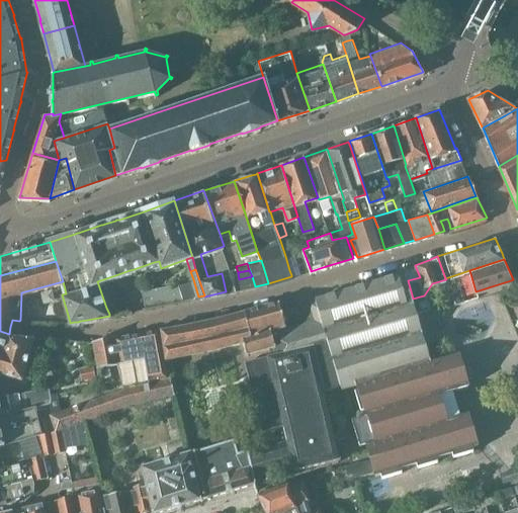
[(193,452),(192,453),(194,463),(195,474),(198,483),(200,491),(202,496),(210,494),(211,494),(226,489),(233,487),(254,481),(256,480),(254,472),(291,460),(293,468),(340,457),(338,449),(324,388),(341,383),(341,387),(357,381),(431,359),(417,313),(416,311),(413,298),(408,280),(405,271),(316,297),(319,311),(312,313),(308,320),(309,326),(287,333),(285,326),(286,326),(279,301),(246,310),(252,335),(274,330),(278,344),(274,346),(276,353),(245,360),(261,428),(283,422),(286,438),(248,450),(247,449),(238,452),(234,438),(198,448),(193,450),(193,452)]
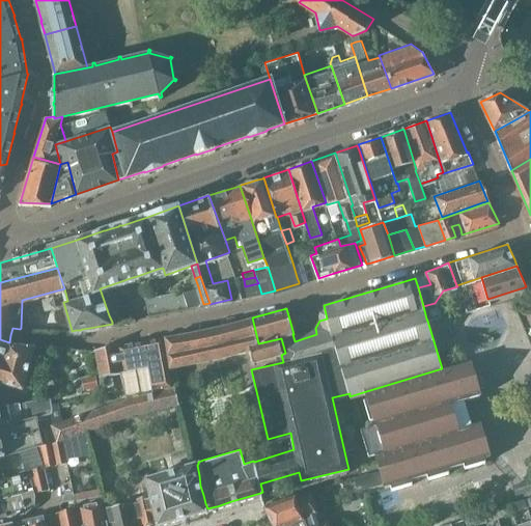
[(261,294),(258,283),(245,286),(247,296),(261,294)]
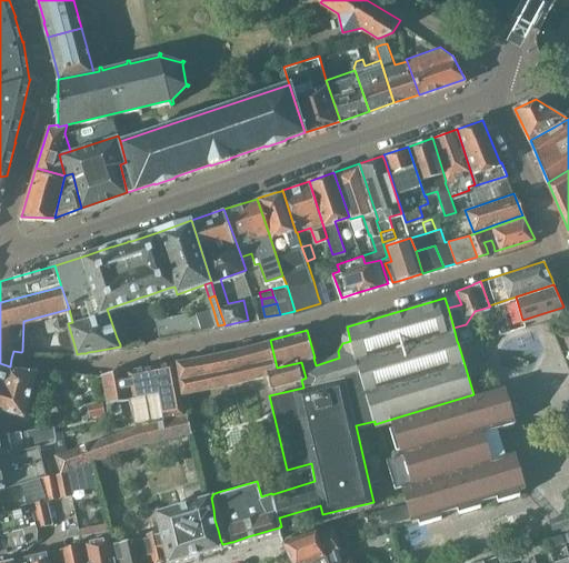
[(212,307),(197,312),(198,314),(200,321),(202,328),(207,327),(208,328),(218,325),(212,307)]
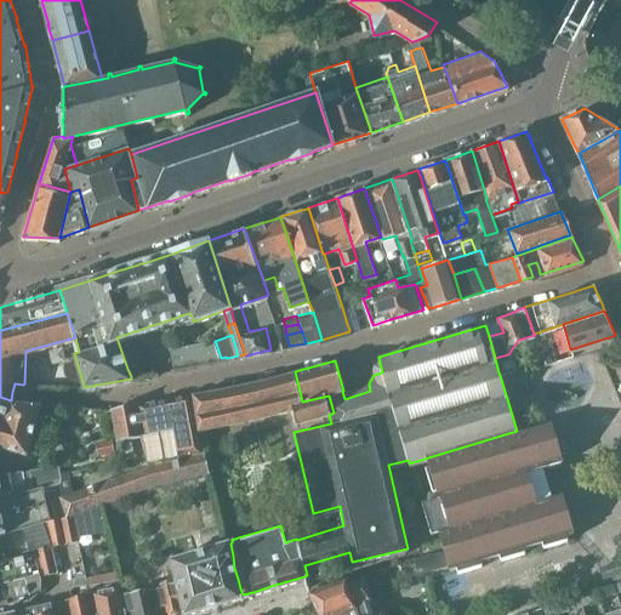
[(218,351),(216,343),(209,345),(211,359),(221,358),(218,351)]
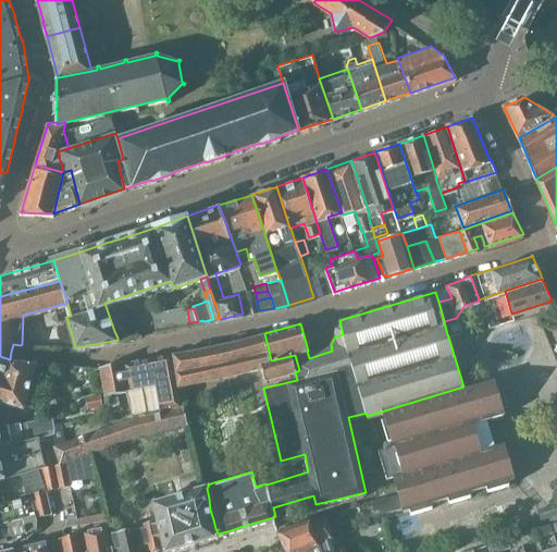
[(495,308),(484,311),(489,323),(489,324),(499,321),(495,308)]
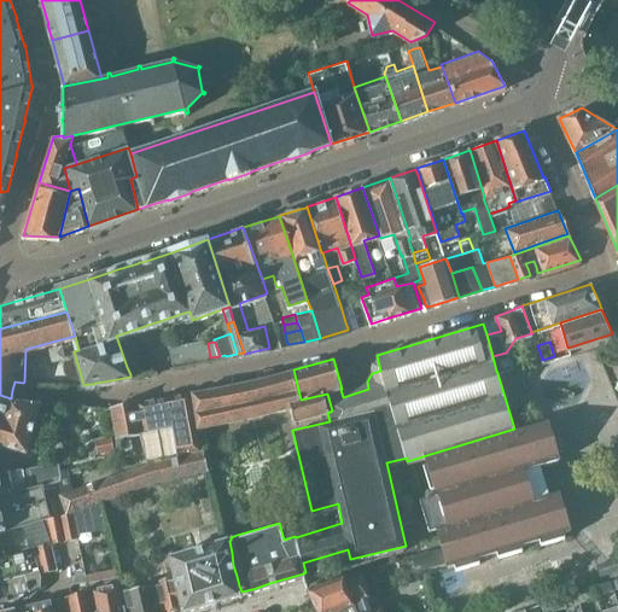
[(203,359),(210,357),(208,343),(200,345),(203,359)]
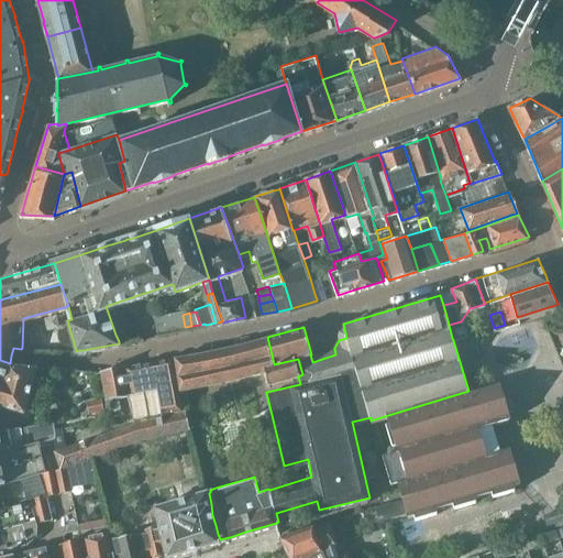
[(183,315),(176,316),(178,329),(185,327),(183,315)]
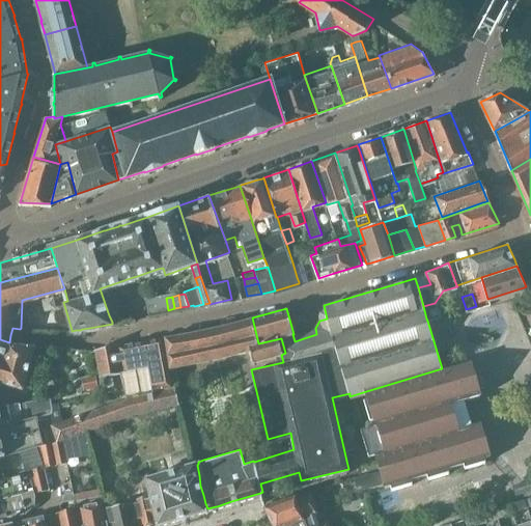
[(166,298),(160,299),(163,311),(168,310),(166,298)]
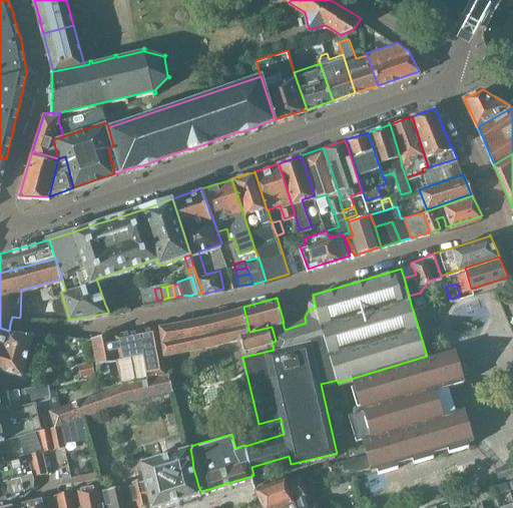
[(154,289),(148,290),(151,302),(157,301),(154,289)]
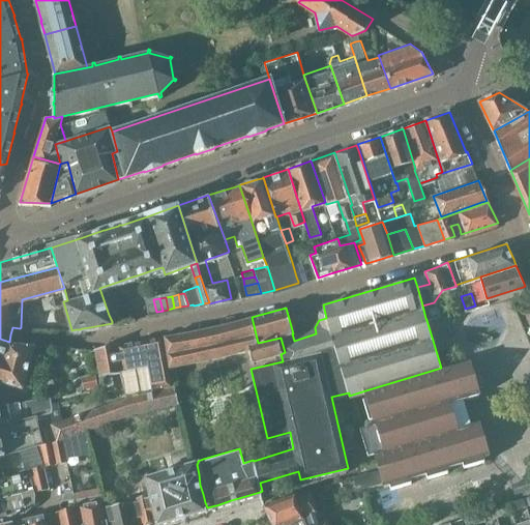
[(149,313),(156,312),(153,299),(147,301),(149,313)]
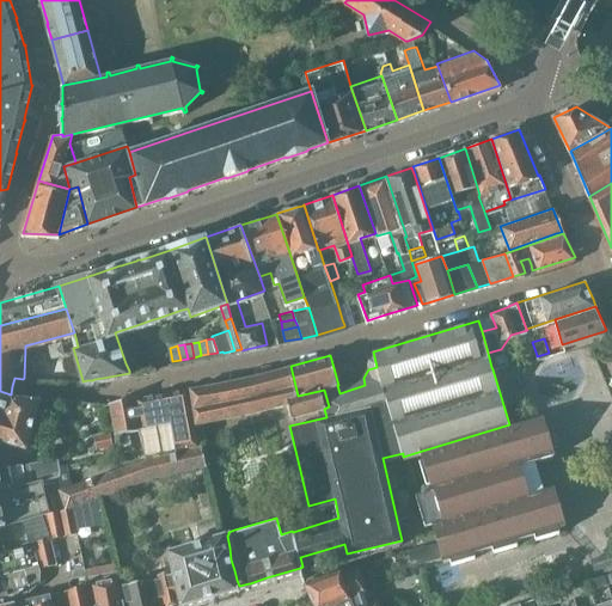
[(248,375),(255,409),(279,404),(283,403),(288,402),(287,399),(298,396),(291,366),(248,375)]
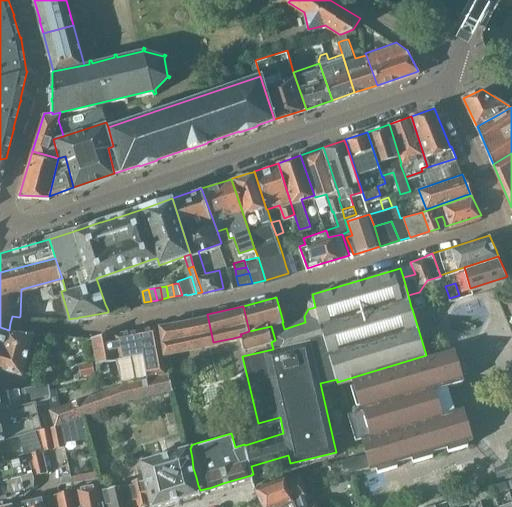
[(171,351),(213,342),(207,314),(183,319),(164,322),(162,323),(159,324),(165,352),(171,351)]
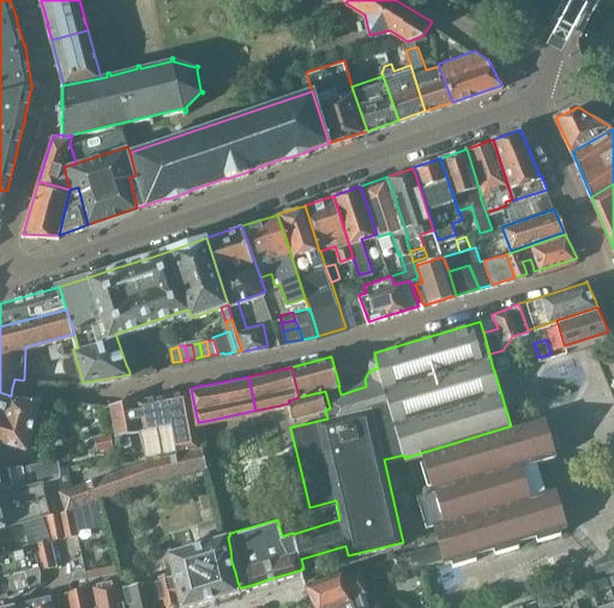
[(173,422),(178,447),(179,452),(191,450),(203,447),(198,422),(191,389),(194,387),(185,389),(167,392),(173,422)]
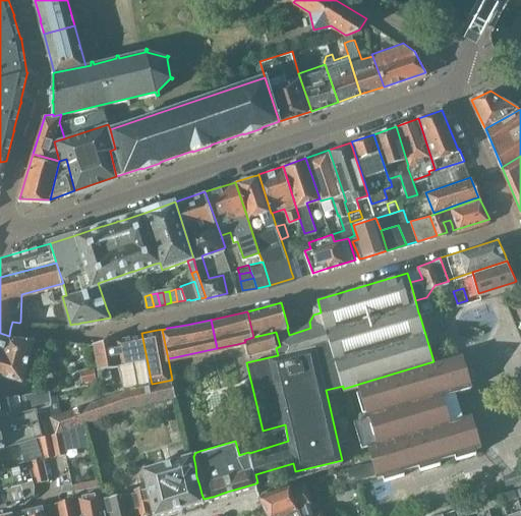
[(244,340),(245,342),(248,355),(276,348),(280,346),(276,332),(253,337),(244,340)]
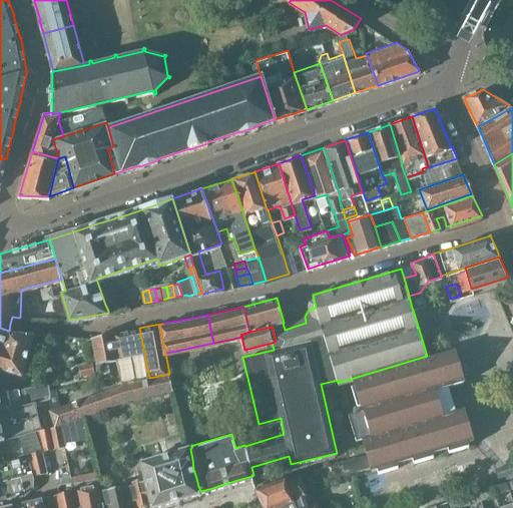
[(0,387),(7,389),(11,372),(22,375),(34,334),(34,333),(25,332),(20,332),(9,331),(0,328),(0,387)]
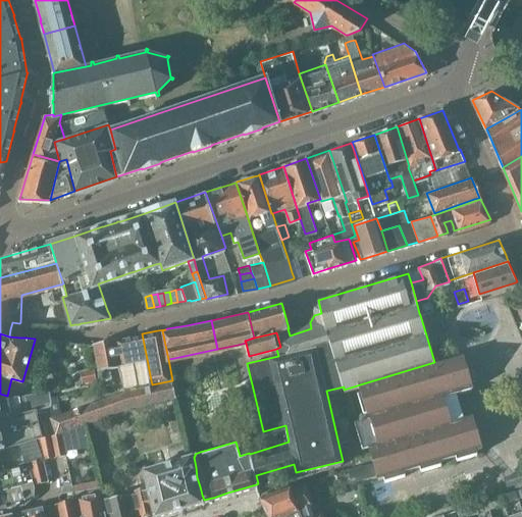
[(115,339),(120,364),(119,364),(125,390),(126,390),(152,384),(151,380),(147,359),(142,333),(126,337),(115,339)]
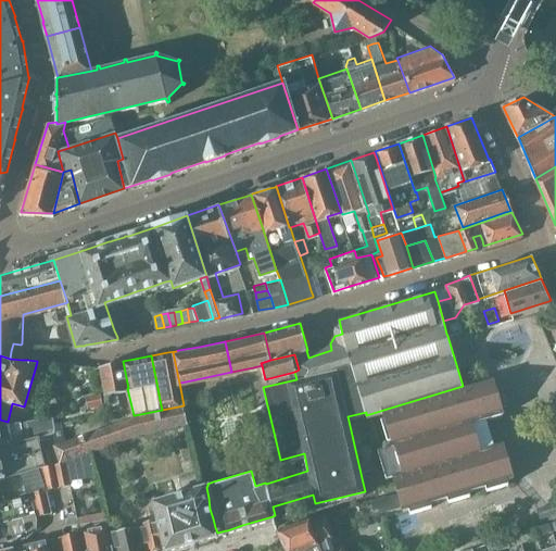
[(128,388),(123,361),(123,360),(99,364),(105,392),(109,409),(122,405),(118,390),(127,388),(128,388)]
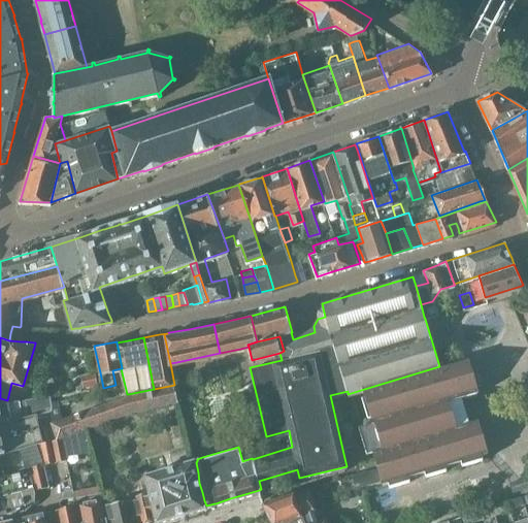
[(372,420),(359,423),(367,451),(372,450),(377,465),(382,478),(383,482),(388,481),(389,485),(409,479),(408,475),(425,470),(426,474),(447,467),(446,464),(461,460),(462,463),(483,457),(482,454),(487,452),(477,419),(469,422),(462,396),(477,391),(468,358),(439,366),(364,389),(365,394),(362,395),(368,416),(371,415),(372,420)]
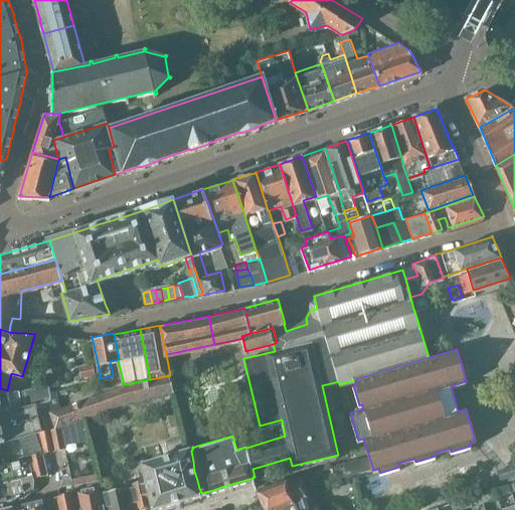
[(92,361),(79,363),(81,375),(96,372),(93,360),(92,361)]
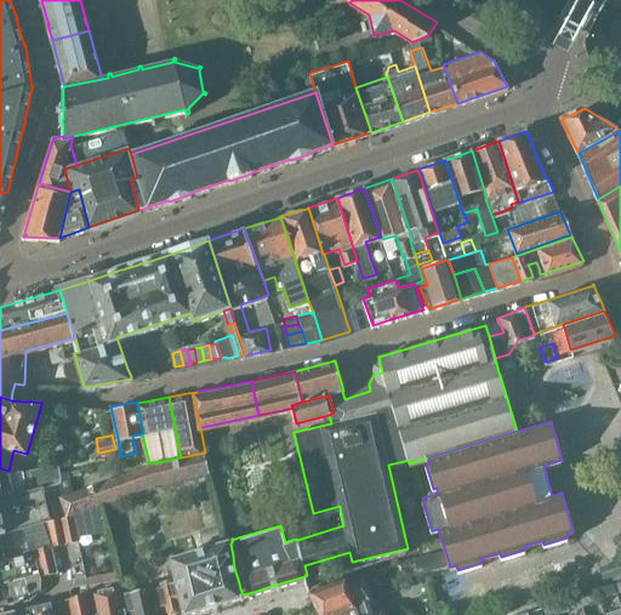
[(72,491),(61,495),(67,513),(74,511),(100,502),(159,482),(209,470),(205,453),(193,455),(181,457),(151,463),(149,463),(118,476),(72,491)]
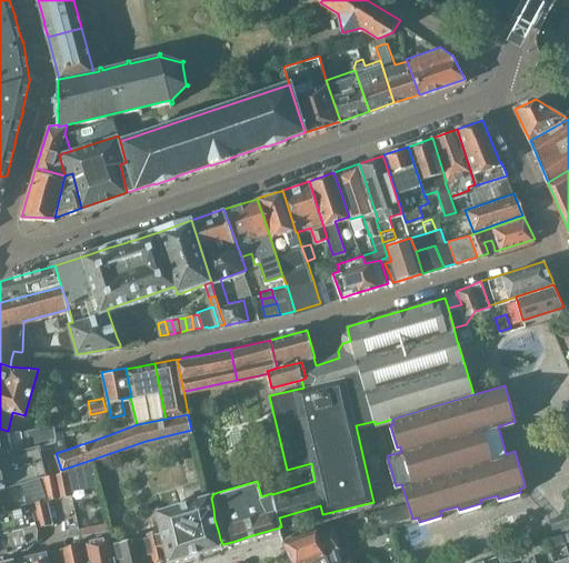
[(52,424),(21,429),(25,448),(27,448),(38,444),(55,440),(55,433),(53,430),(52,424)]
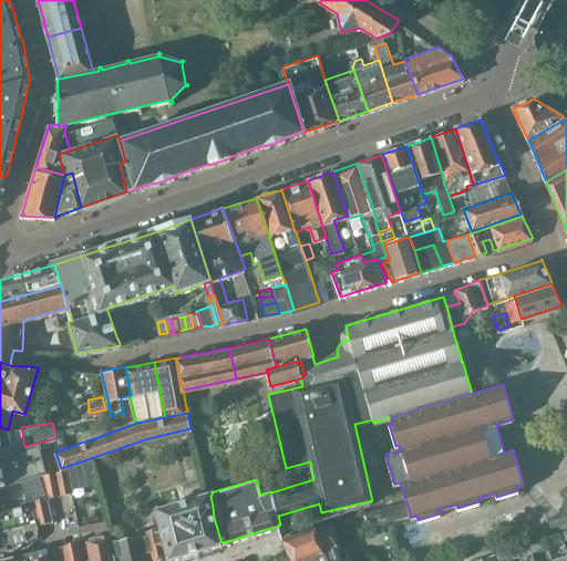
[(0,449),(11,450),(24,446),(21,427),(8,429),(0,427),(0,449)]
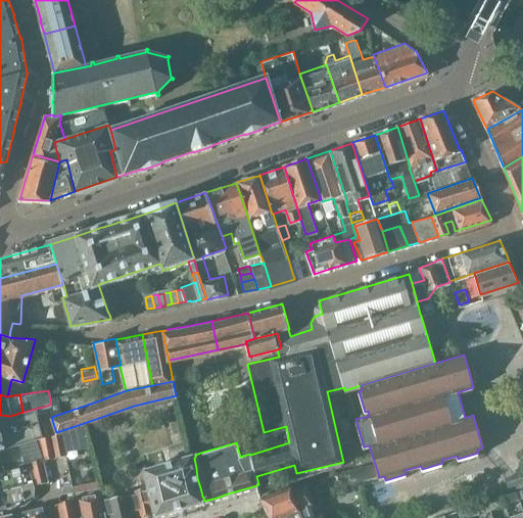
[(58,394),(49,395),(50,398),(50,405),(51,417),(60,414),(58,394)]
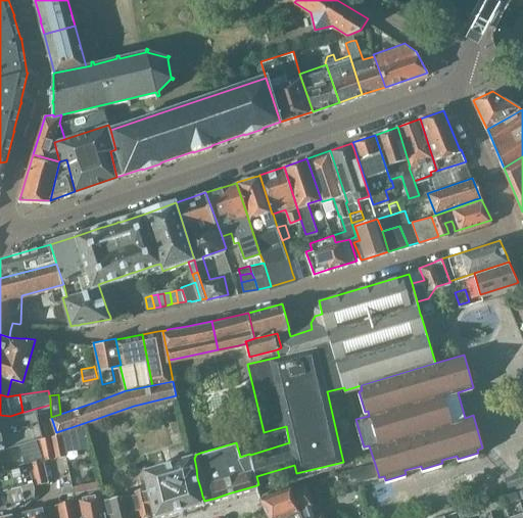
[(0,448),(4,448),(8,446),(18,442),(37,437),(48,434),(44,419),(38,421),(35,409),(25,412),(22,412),(10,416),(0,415),(0,448)]
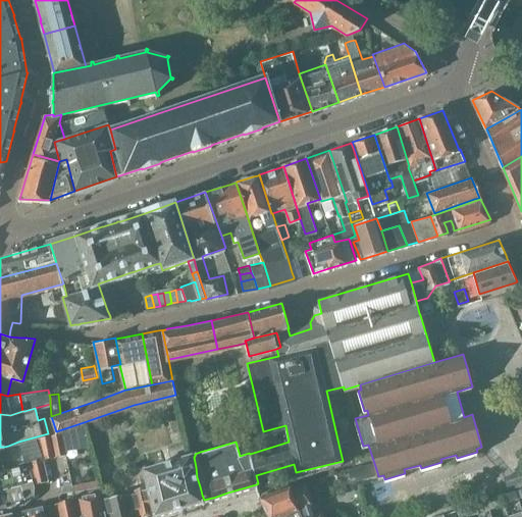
[(55,455),(66,452),(62,429),(56,431),(51,432),(55,455)]
